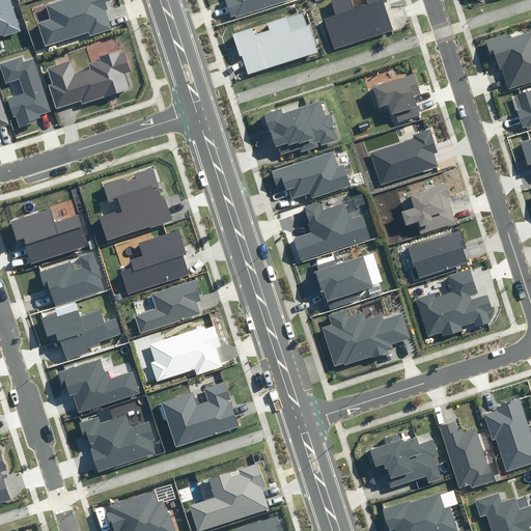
[(0,0),(0,35),(1,35),(2,38),(21,32),(9,0),(0,0)]
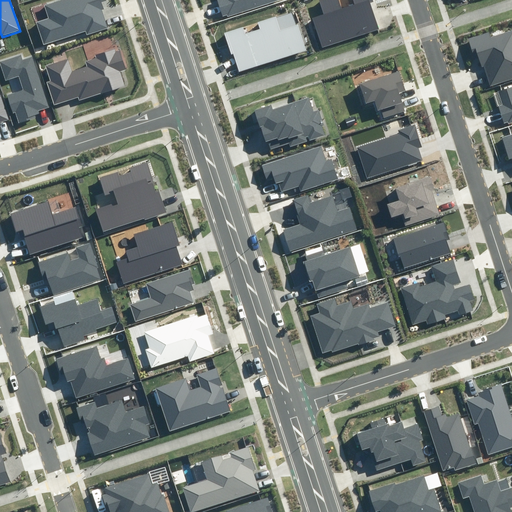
[(108,0),(57,0),(44,4),(48,17),(35,21),(43,45),(86,31),(87,34),(107,28),(101,10),(104,9),(102,3),(108,1),(108,0)]
